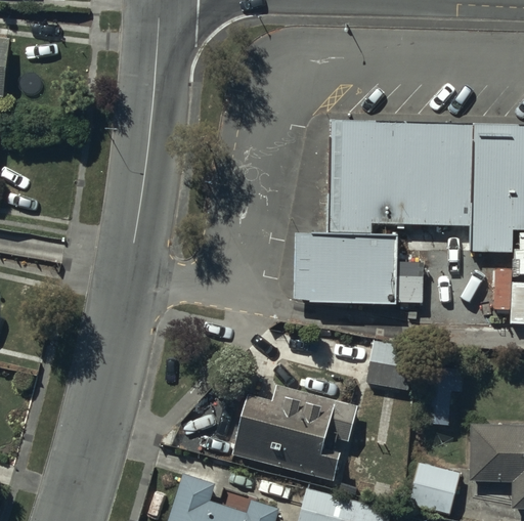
[(9,39),(0,38),(0,94),(3,95),(9,39)]
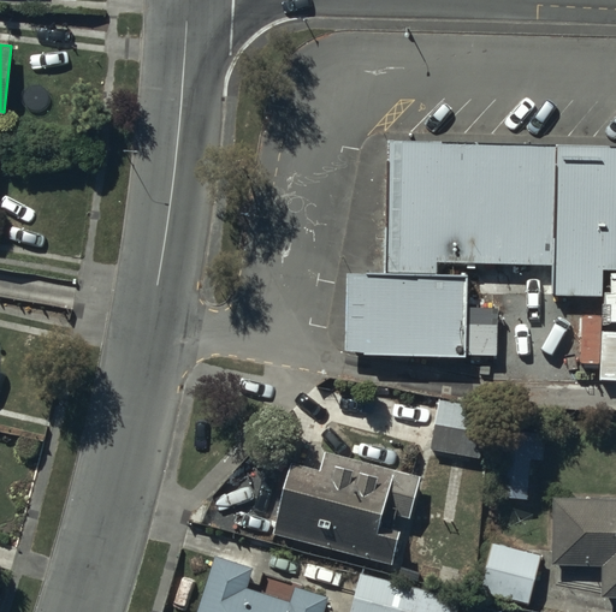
[(615,171),(412,164),(403,346),(507,351),(509,312),(615,316),(615,171)]
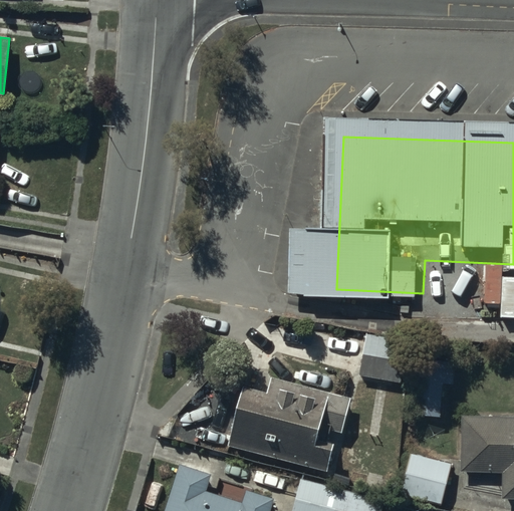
[(402,339),(366,333),(358,374),(395,380),(402,339)]
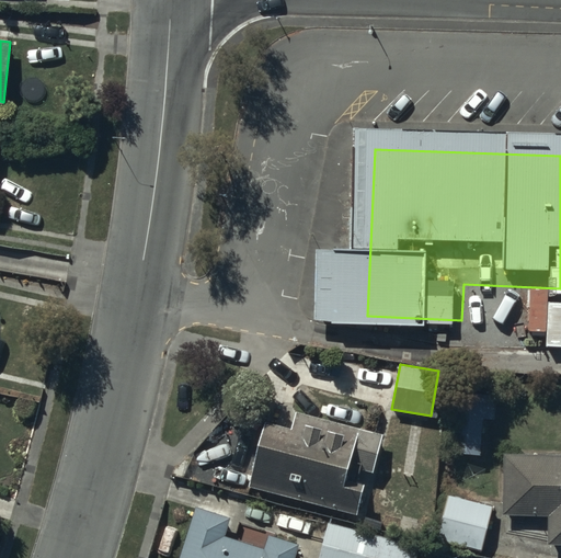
[(480,455),(482,419),(494,419),(495,396),(455,394),(451,453),(480,455)]
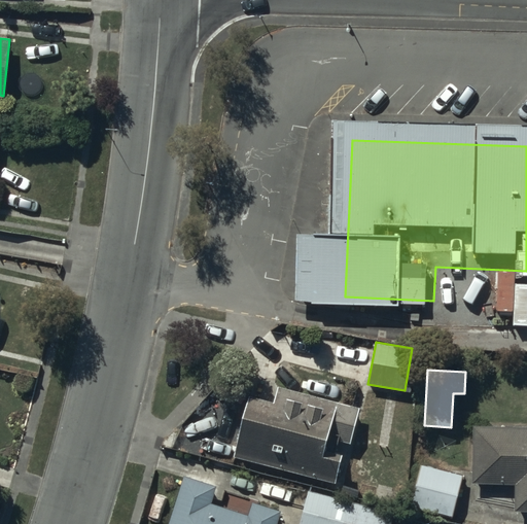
[(273,405),(250,397),(235,455),(334,483),(341,458),(335,456),(339,440),(350,443),(359,410),(278,387),(273,405)]
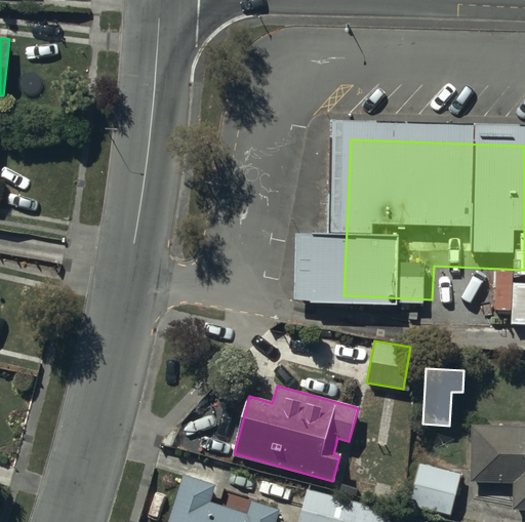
[(524,426),(471,425),(469,481),(513,482),(512,510),(524,510),(524,426)]
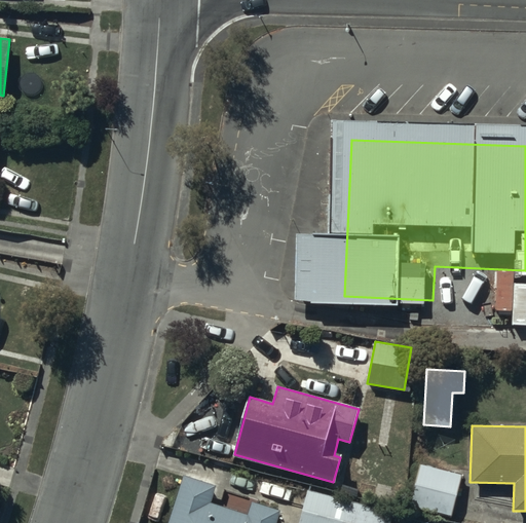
[(461,474),(419,463),(411,498),(453,509),(461,474)]
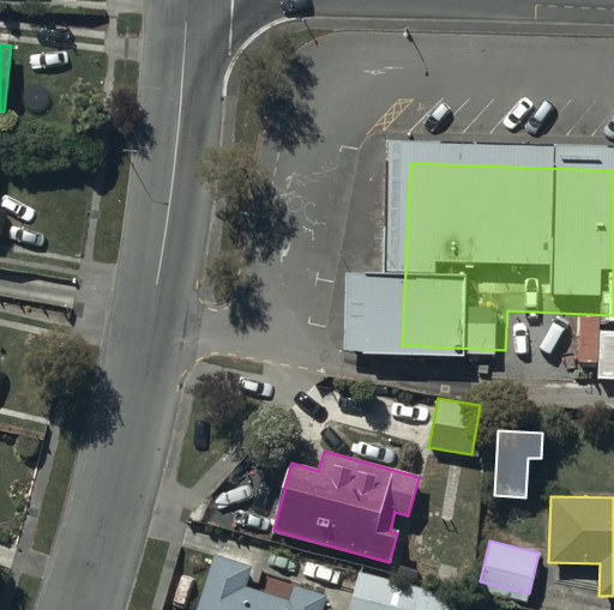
[(253,567),(212,554),(194,609),(321,609),(326,595),(294,584),(288,601),(246,587),(253,567)]
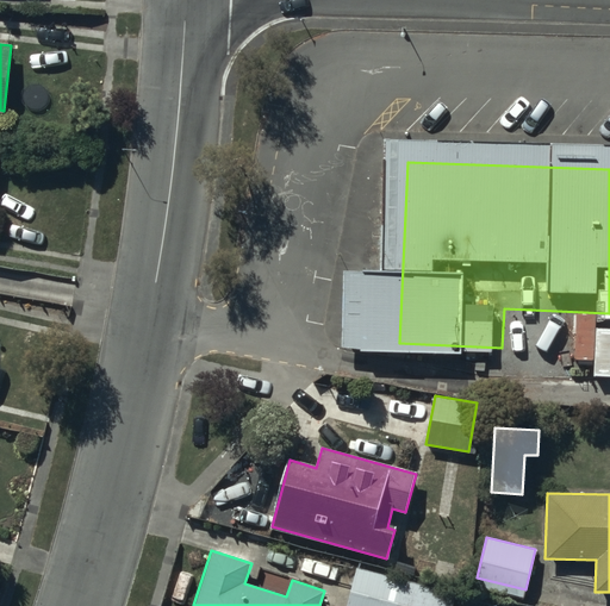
[(453,605),(458,589),(356,566),(347,605),(453,605)]
